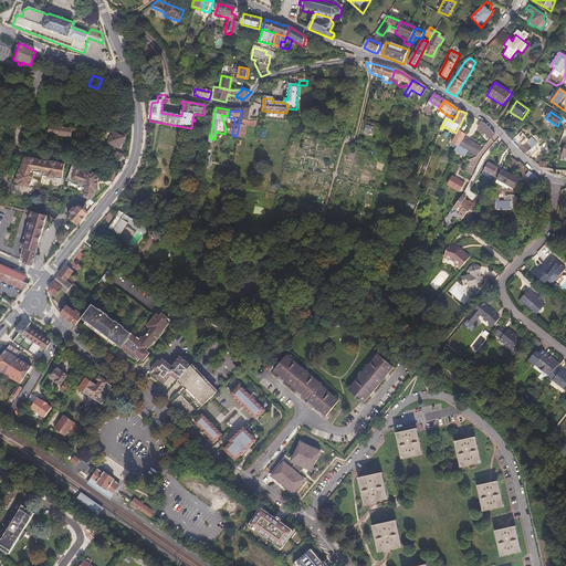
[(495,144),(499,139),(484,124),(482,123),(479,128),(480,130),(485,136),(486,135),(495,144)]
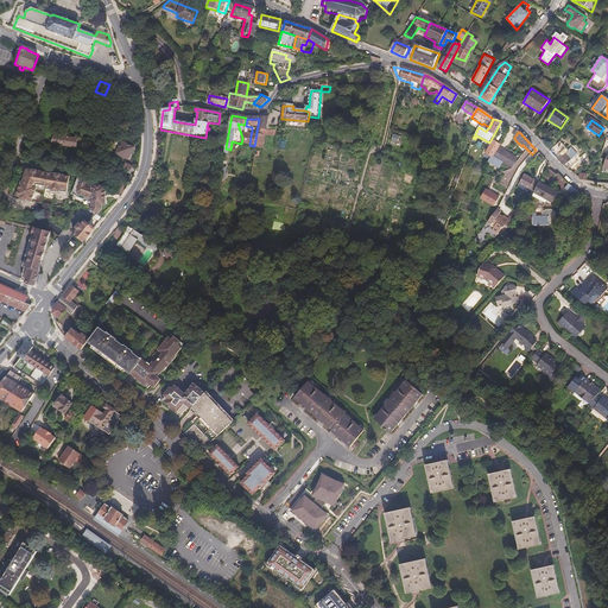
[(62,137),(54,135),(52,144),(65,146),(65,143),(74,143),(74,138),(62,137)]
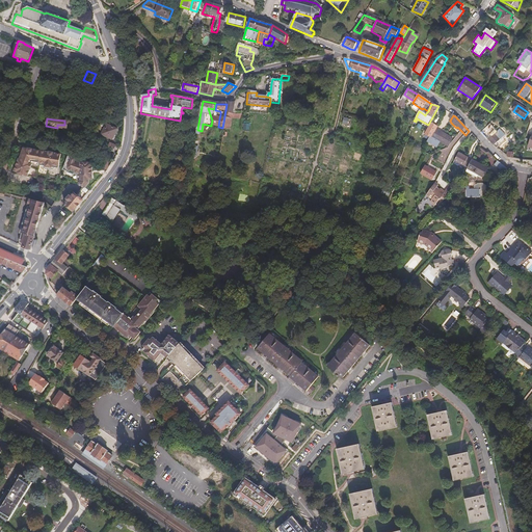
[(436,130),(437,128),(431,125),(426,135),(430,138),(432,139),(436,130)]
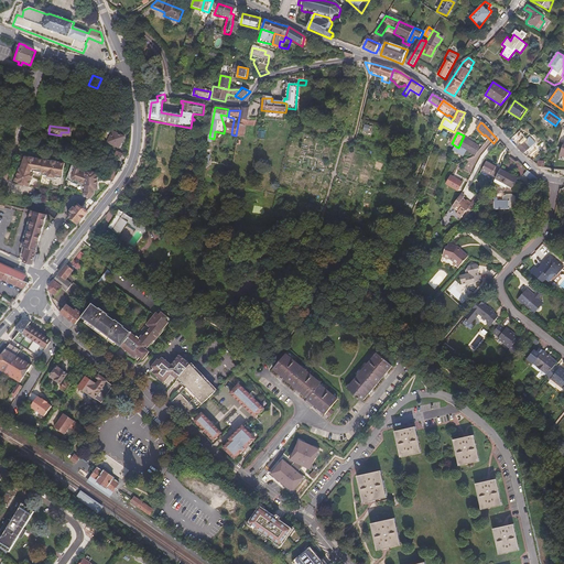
[(512,141),(524,154),(535,142),(529,134),(524,139),(522,138),(523,136),(521,132),(512,141)]
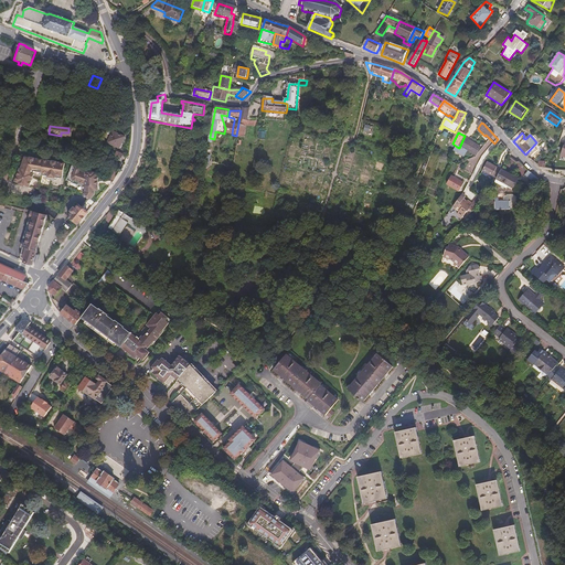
[(530,135),(536,142),(540,139),(533,132),(530,135)]
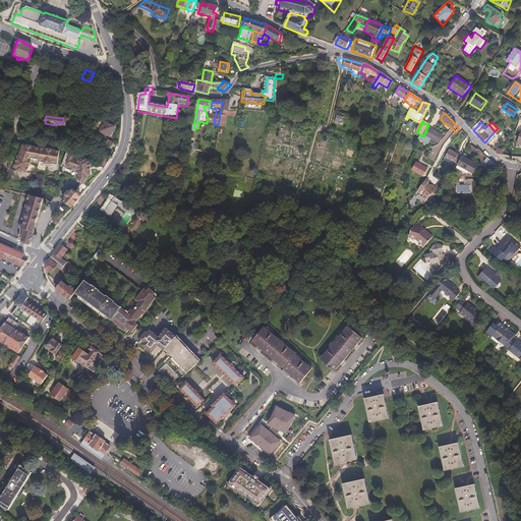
[(111,137),(115,127),(105,123),(101,133),(111,137)]
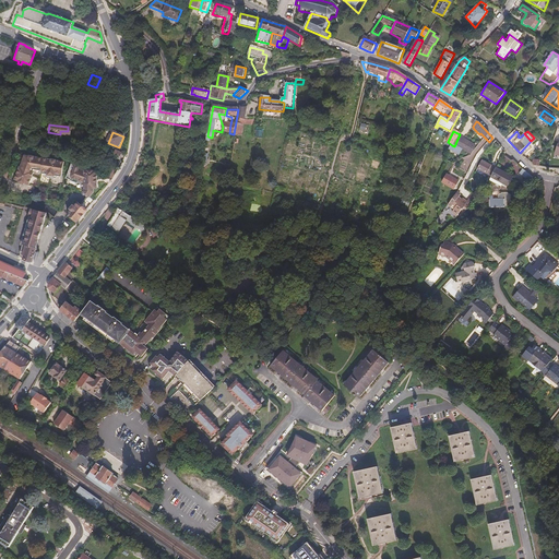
[(476,146),(459,137),(454,146),(452,145),(449,151),(451,152),(460,157),(463,151),(472,155),(476,146)]
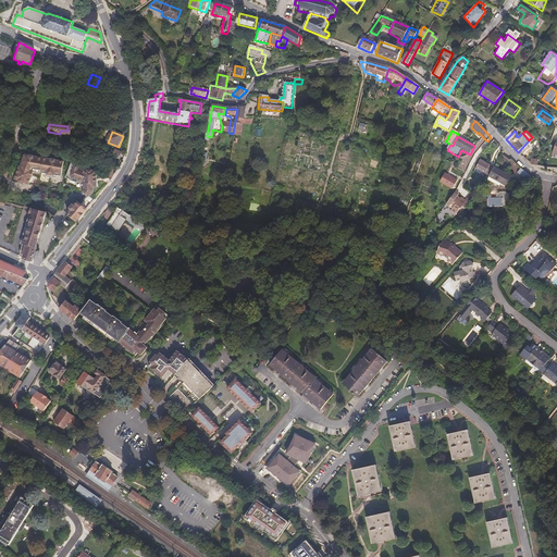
[(37,190),(60,194),(66,178),(72,165),(56,162),(51,161),(51,162),(34,159),(34,158),(29,158),(25,158),(20,170),(19,170),(14,182),(19,184),(20,183),(25,185),(24,186),(37,190)]
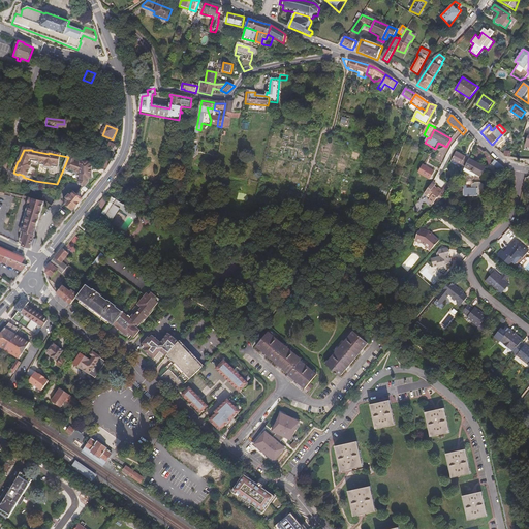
[(468,162),(470,159),(457,153),(453,161),(462,165),(464,160),(468,162)]
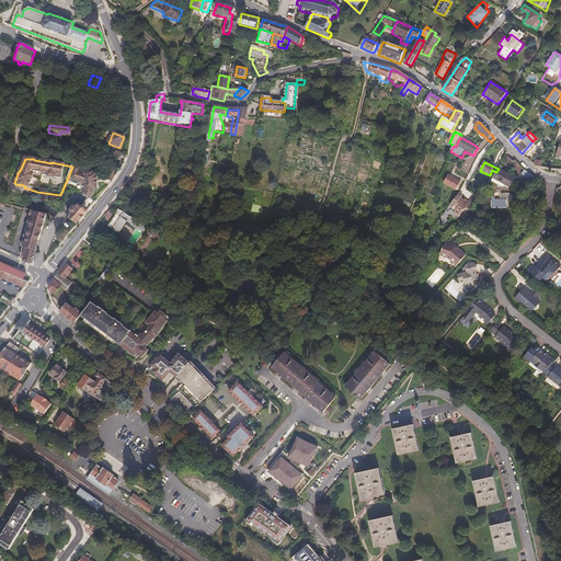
[(72,167),(67,180),(72,182),(78,184),(79,184),(83,186),(83,191),(87,191),(87,193),(86,195),(91,198),(94,194),(94,191),(98,191),(98,173),(94,173),(94,172),(90,172),(86,172),(80,170),(81,168),(77,165),(73,164),(72,167)]
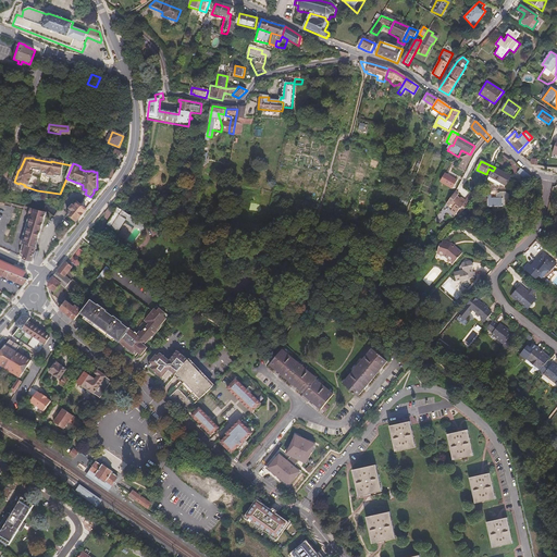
[(467,173),(470,166),(463,163),(460,171),(463,172),(463,171),(467,173)]
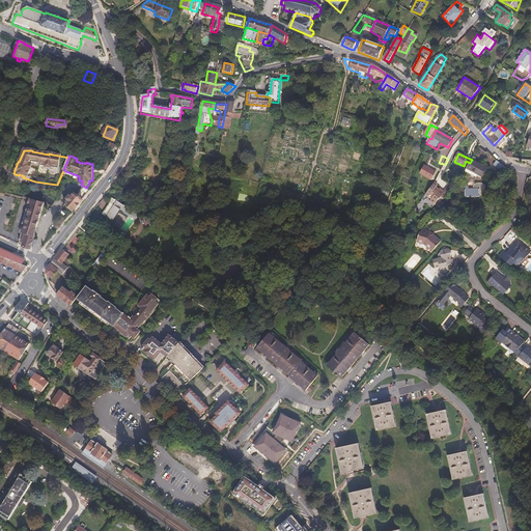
[(468,168),(466,171),(477,176),(479,174),(483,176),(487,168),(472,160),(470,163),(468,168)]
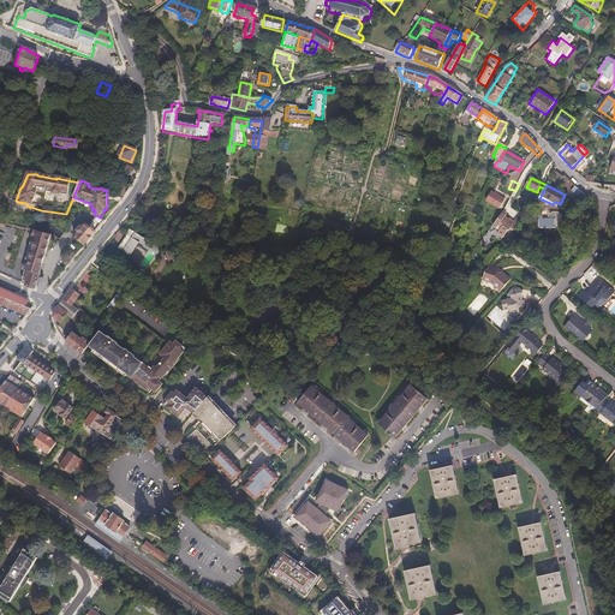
[(585,197),(586,195),(579,190),(575,186),(572,190),(584,199),(585,197)]
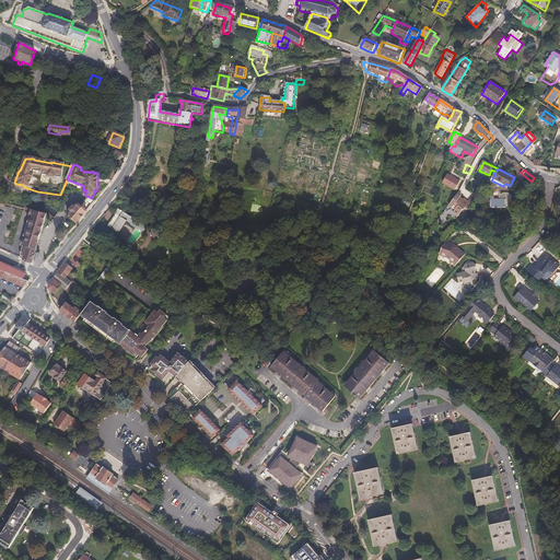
[(458,183),(447,176),(443,184),(454,190),(458,183)]
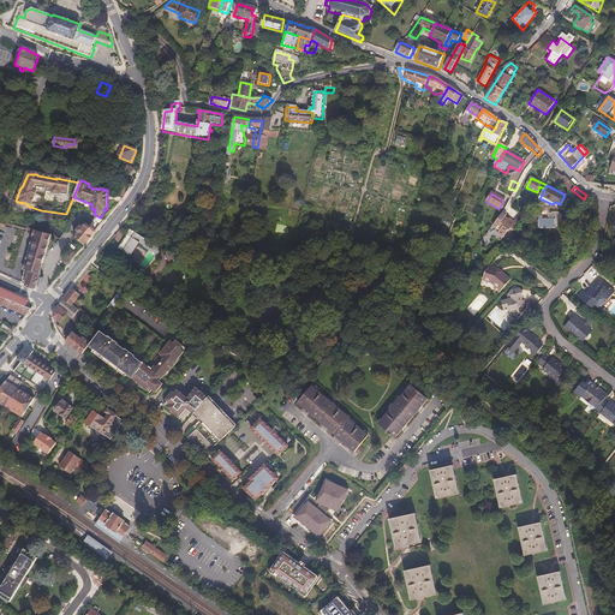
[(499,236),(503,239),(508,232),(509,232),(514,225),(508,220),(507,221),(505,219),(506,216),(502,214),(494,227),(500,232),(499,236)]
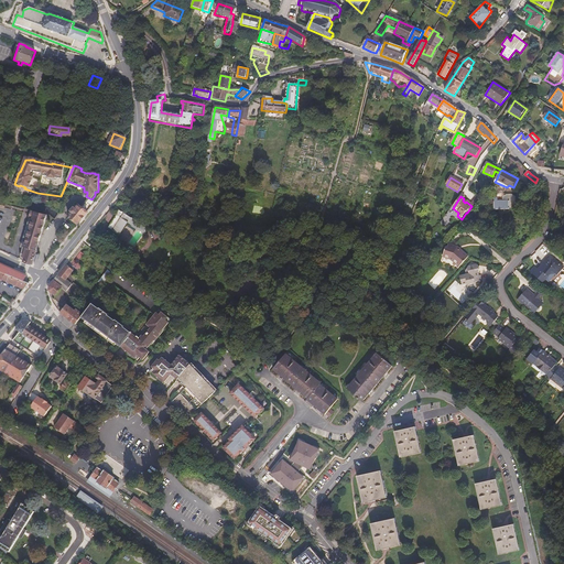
[(496,209),(510,209),(510,201),(498,201),(498,197),(495,197),(495,201),(496,201),(496,209)]
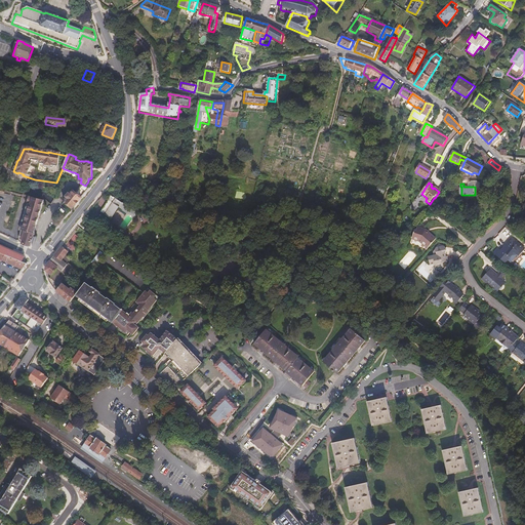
[(68,199),(65,203),(73,210),(82,199),(81,199),(74,193),(71,196),(69,195),(67,198),(68,199)]
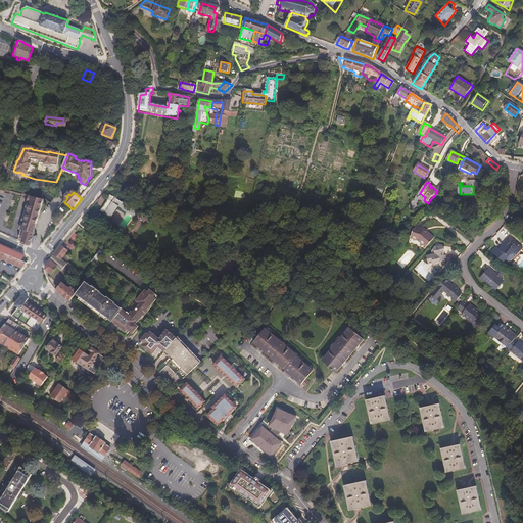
[(44,199),(36,197),(29,195),(27,203),(28,203),(20,229),(22,229),(35,233),(44,199)]
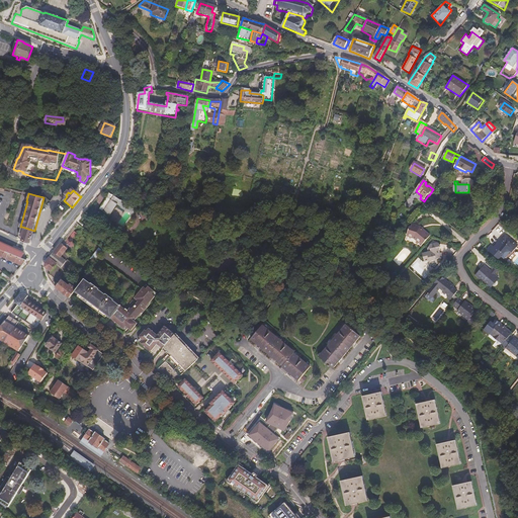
[(131,212),(134,206),(119,200),(118,201),(107,195),(99,210),(102,213),(108,217),(114,204),(131,212)]
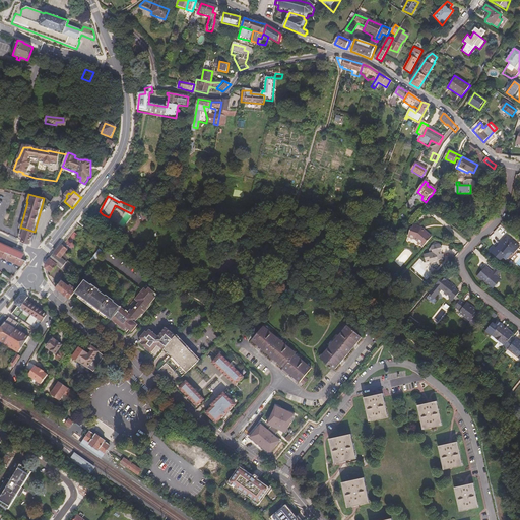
[(426,246),(433,237),(427,231),(426,232),(421,228),(421,226),(414,224),(413,228),(412,228),(409,236),(418,239),(426,246)]
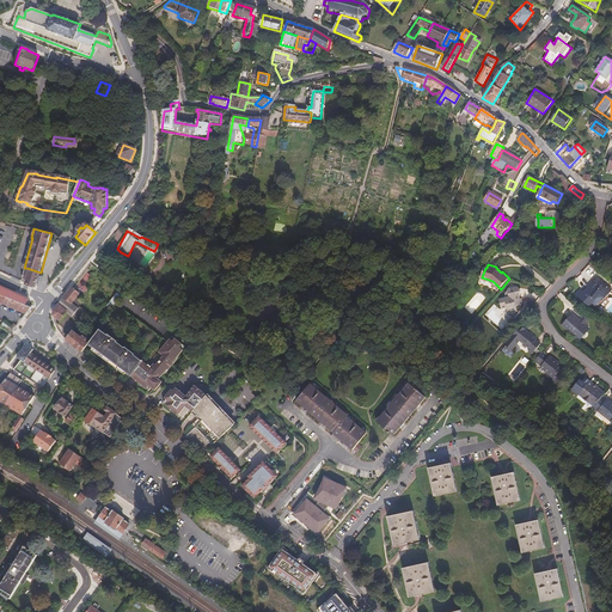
[(37,287),(41,273),(26,268),(24,275),(24,279),(29,280),(28,285),(37,287)]
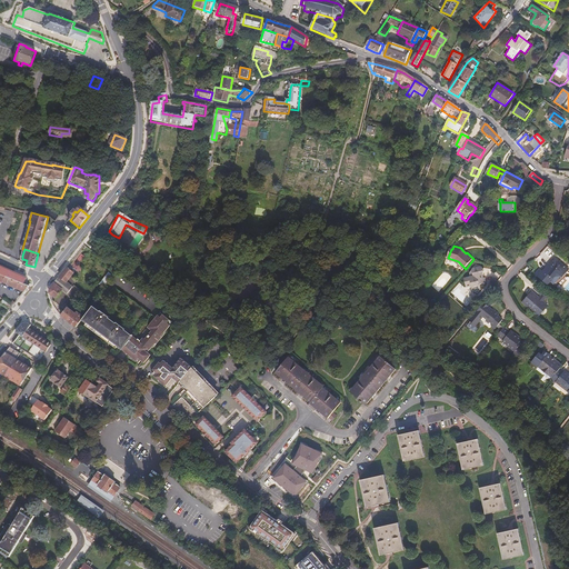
[(562,276),(568,269),(557,258),(550,266),(552,268),(547,275),(545,272),(541,269),(536,275),(545,282),(548,280),(551,282),(559,273),(562,276)]
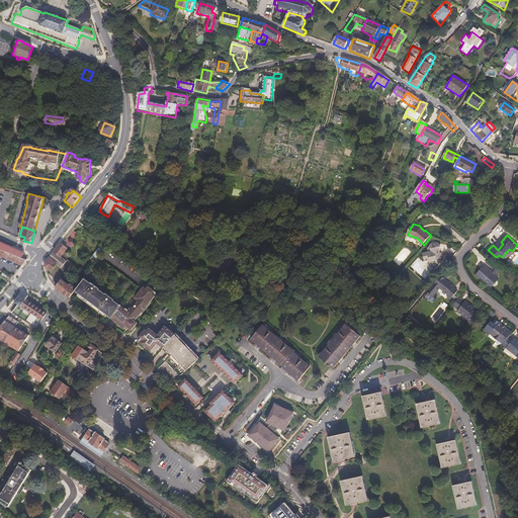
[(74,243),(67,237),(63,242),(71,247),(74,243)]
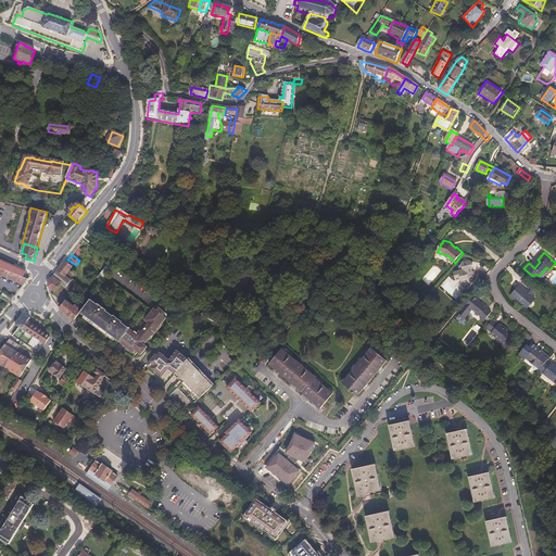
[(0,257),(0,260),(26,272),(27,269),(0,257)]
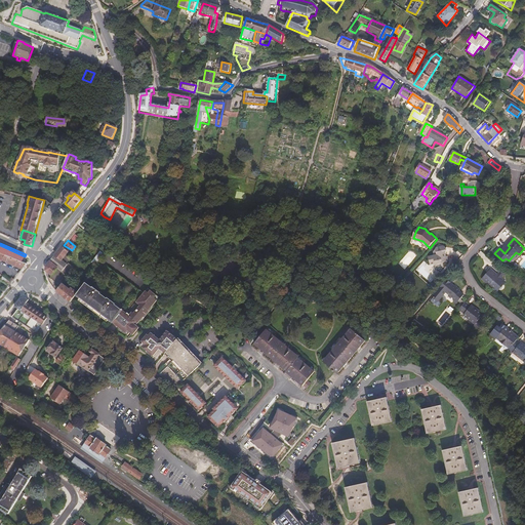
[(0,245),(0,251),(23,261),(25,256),(0,245)]
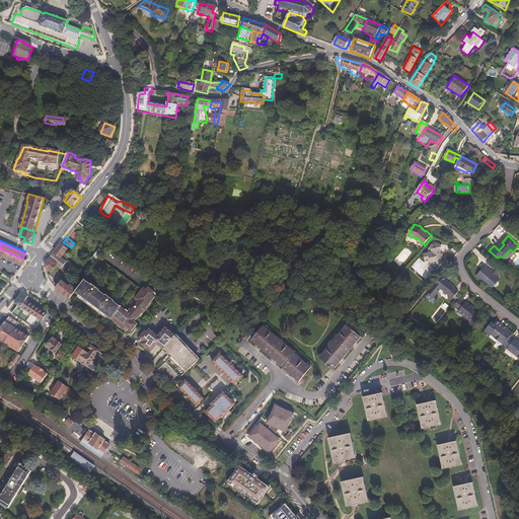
[(442,249),(441,244),(435,243),(432,246),(433,252),(426,254),(427,263),(432,262),(433,267),(435,267),(437,269),(439,266),(441,265),(439,260),(445,257),(444,252),(442,253),(441,249),(442,249)]
